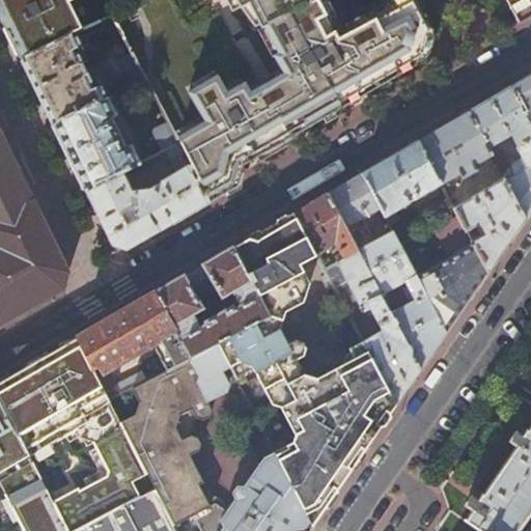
[(0,0),(0,17),(21,60),(76,34),(81,31),(67,2),(72,0),(0,0)]
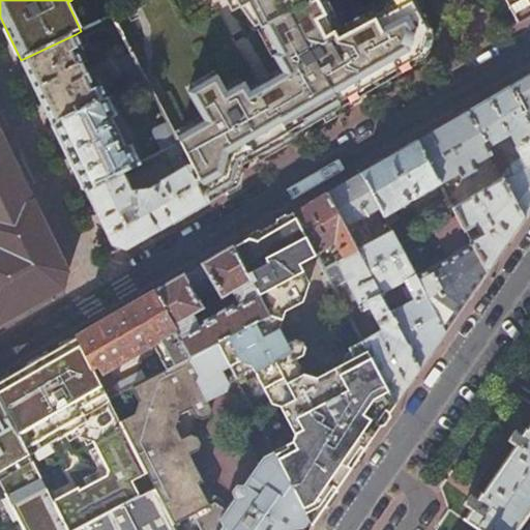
[(179,146),(208,203),(236,186),(239,172),(240,172),(241,166),(385,82),(408,69),(415,65),(415,64),(424,59),(432,33),(425,22),(427,21),(415,0),(391,0),(342,27),(336,18),(329,22),(318,0),(263,30),(275,54),(271,56),(282,74),(249,93),(243,83),(226,93),(215,76),(185,92),(200,117),(184,125),(189,135),(177,142),(179,146)]
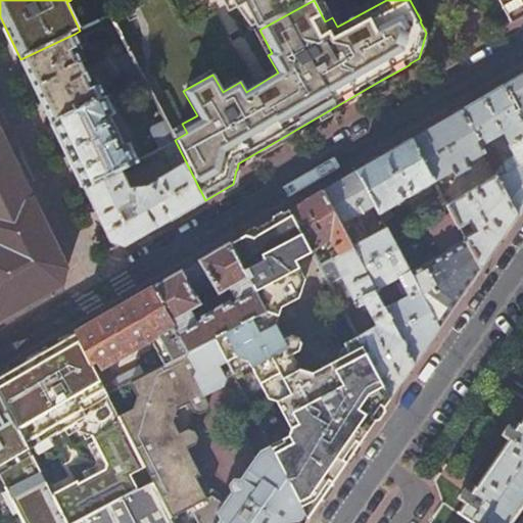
[(258,28),(259,30),(314,0),(313,0),(220,0),(221,1),(221,0),(231,0),(236,8),(244,4),(256,29),(258,28)]
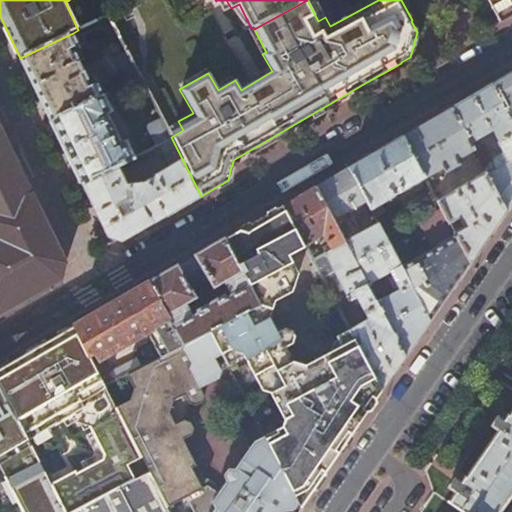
[(315,0),(307,0),(318,21),(325,17),(315,0)]
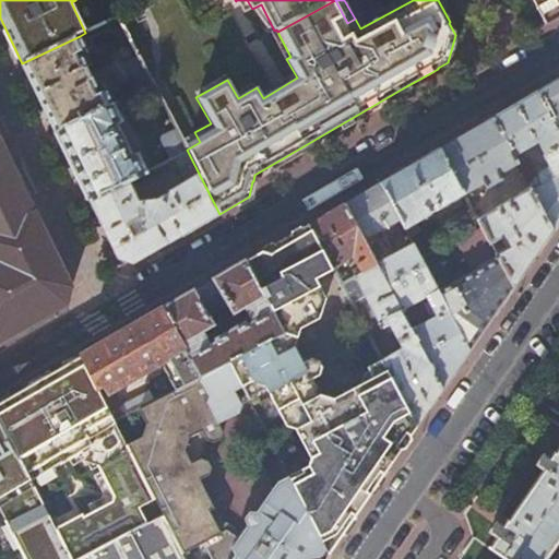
[(558,0),(531,0),(545,25),(558,16),(558,0)]
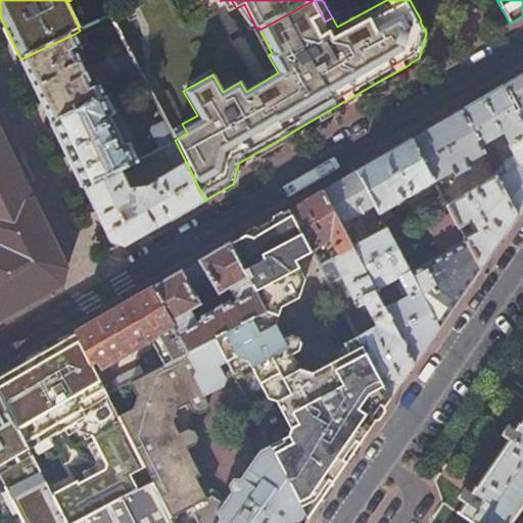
[(31,81),(52,124),(106,98),(98,81),(92,84),(78,53),(83,50),(75,34),(20,59),(31,81)]
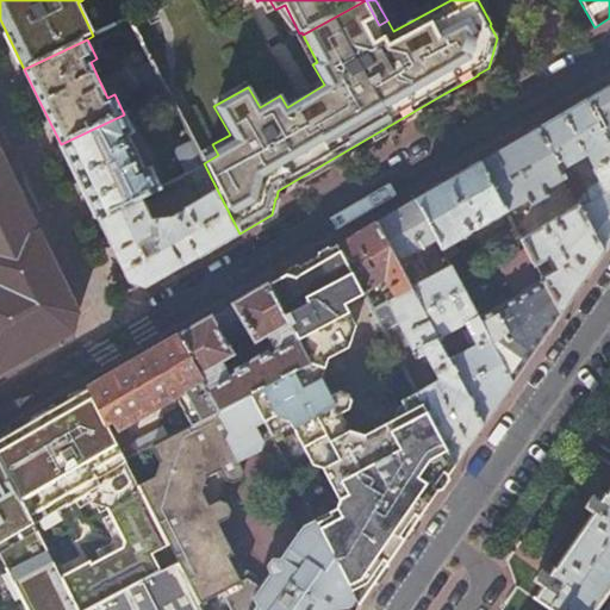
[(137,70),(151,100),(167,93),(151,62),(137,70)]
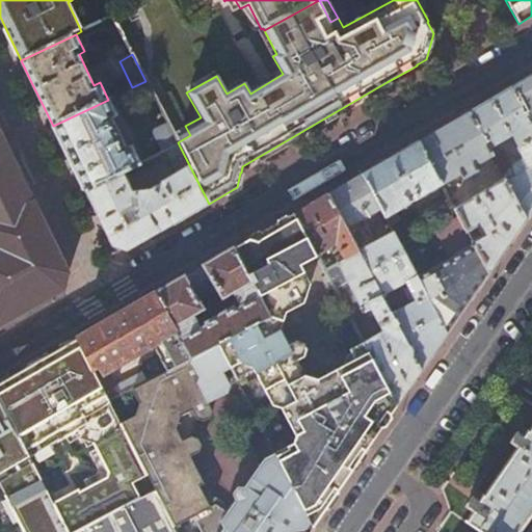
[(531,76),(512,87),(531,124),(531,76)]
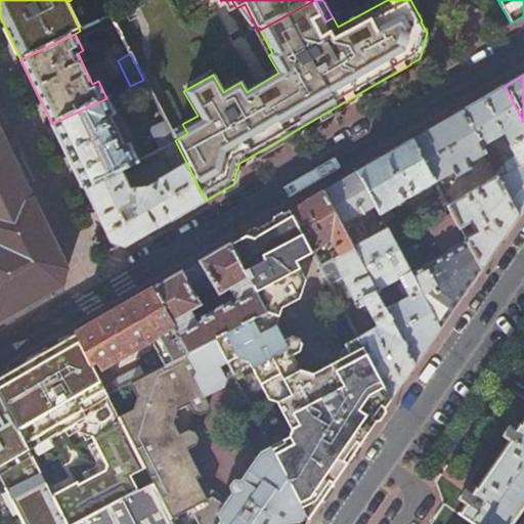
[(130,86),(116,93),(119,99),(133,92),(130,86)]
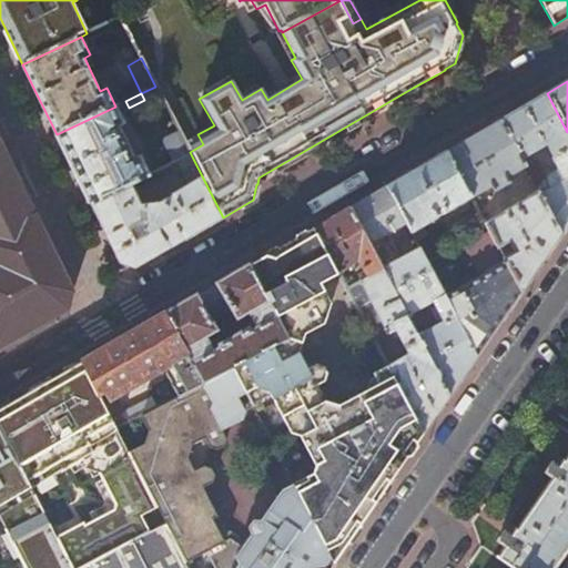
[(567,132),(547,93),(501,120),(521,160),(547,145),(554,158),(551,159),(558,171),(549,176),(547,181),(543,184),(544,186),(537,190),(538,192),(561,236),(567,225),(567,132)]
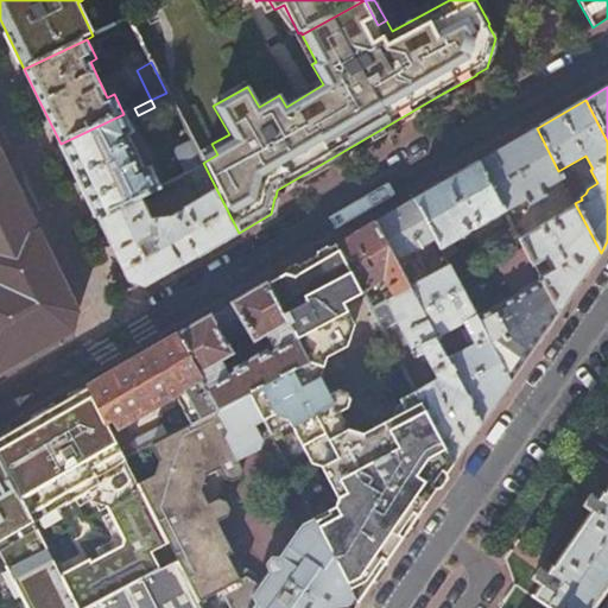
[(124,114),(61,144),(97,220),(146,196),(160,189),(151,170),(145,173),(126,137),(133,133),(124,114)]
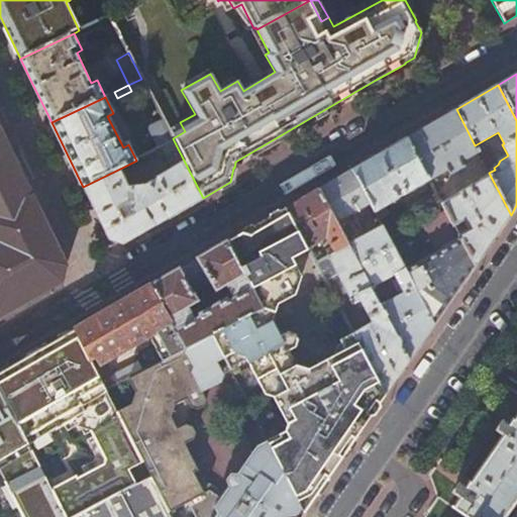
[(456,109),(406,138),(430,182),(432,186),(436,183),(434,179),(447,172),(449,176),(464,167),(461,163),(479,153),(475,145),(456,109)]
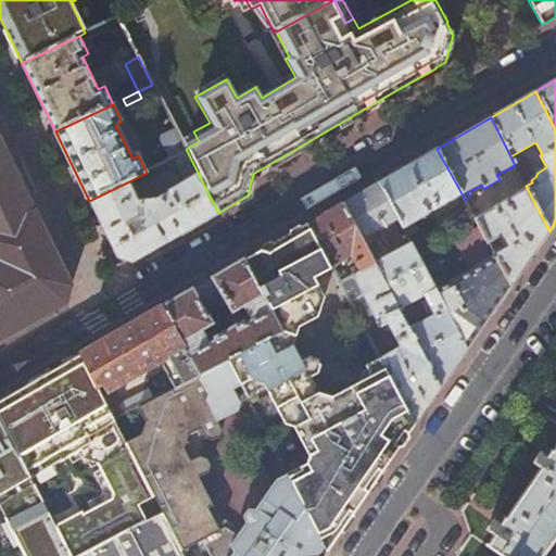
[(180,139),(186,149),(199,141),(193,131),(180,139)]
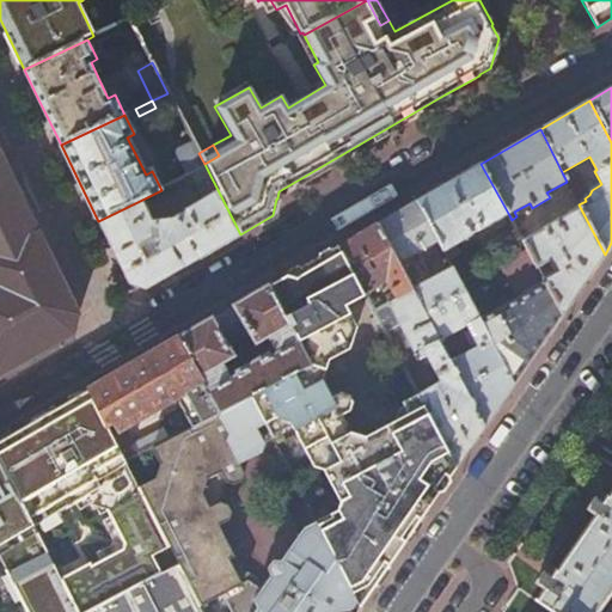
[(190,176),(207,169),(204,164),(199,153),(195,146),(178,154),(190,176)]
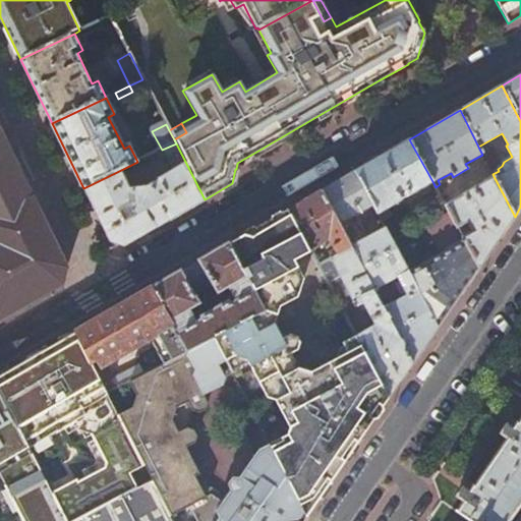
[(0,317),(61,283),(66,269),(0,132),(0,317)]
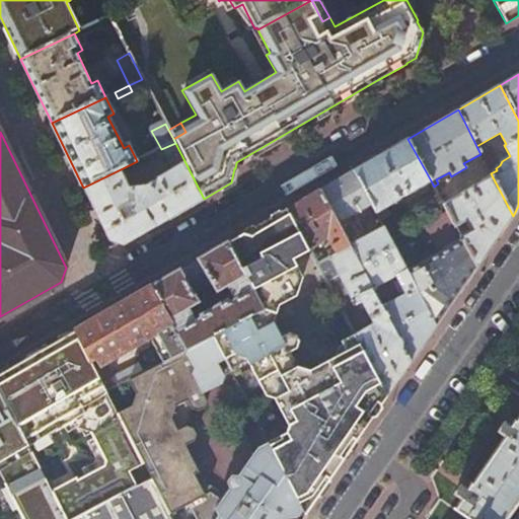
[(385,152),(354,170),(372,206),(380,221),(391,215),(387,207),(400,200),(397,194),(401,192),(404,196),(409,194),(410,195),(432,182),(408,139),(385,152)]
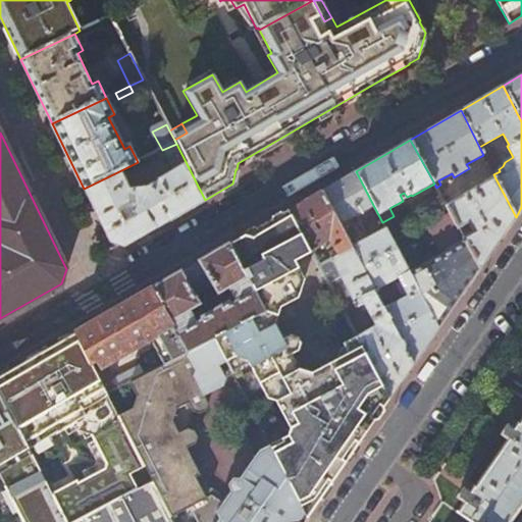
[(125,168),(84,189),(109,242),(125,246),(205,200),(176,144),(162,150),(173,171),(159,179),(159,181),(149,188),(129,190),(127,186),(133,183),(125,168)]
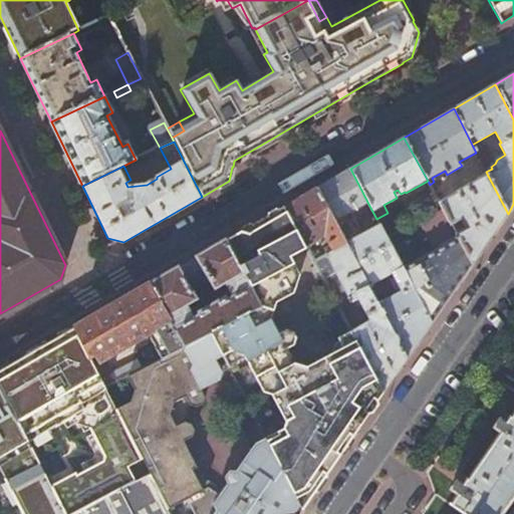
[(337,176),(316,188),(334,221),(352,213),(354,217),(361,213),(359,209),(368,204),(350,169),(337,176)]
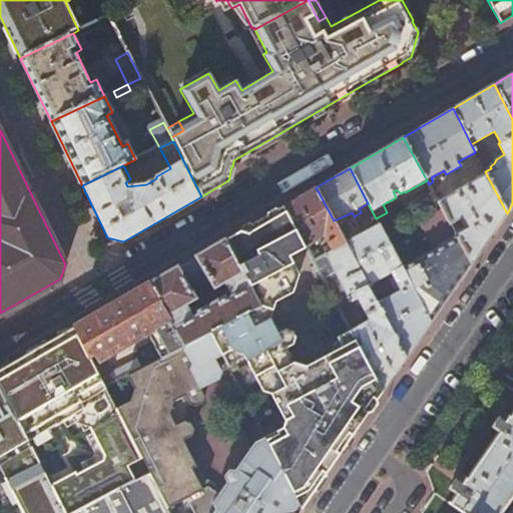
[(459,239),(472,264),(489,238),(507,213),(486,173),(438,202),(443,211),(452,227),(461,222),(465,229),(456,234),(459,239)]
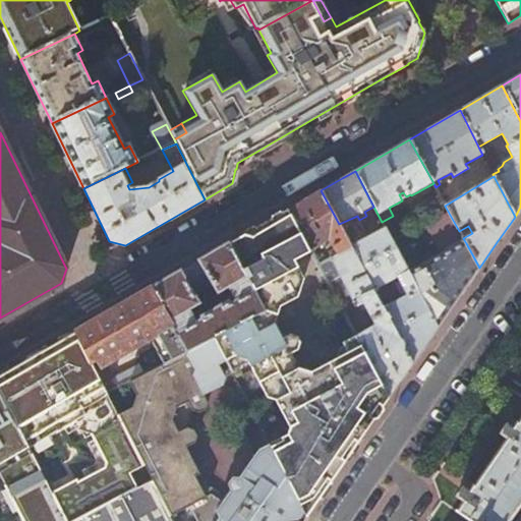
[(308,198),(288,210),(310,251),(330,242),(334,250),(328,253),(332,259),(351,248),(350,246),(339,224),(321,190),(308,198)]
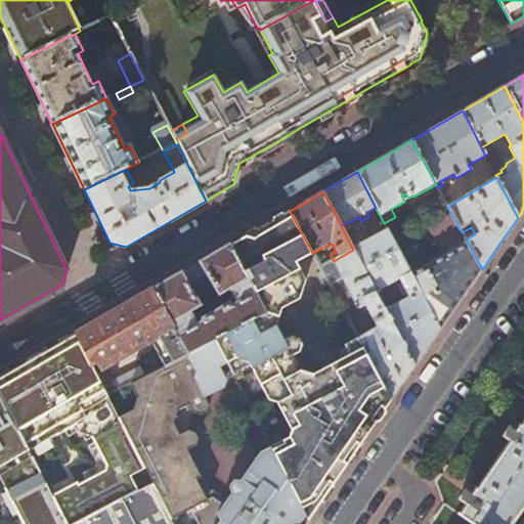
[(427,200),(439,222),(452,216),(447,207),(439,191),(427,200)]
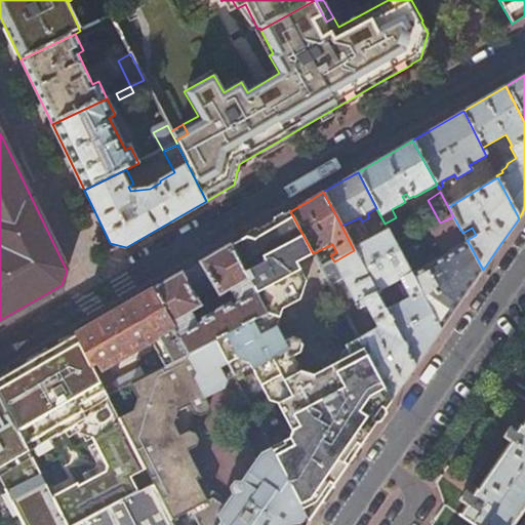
[(261,228),(230,246),(266,313),(217,338),(235,373),(251,365),(272,404),(280,406),(291,429),(270,442),(309,521),(335,483),(392,401),(360,340),(350,346),(354,355),(314,376),(300,372),(293,358),(300,354),(303,347),(300,340),(292,338),(285,342),(278,329),(283,310),(299,301),(306,282),(296,264),(313,253),(290,211),(261,228)]
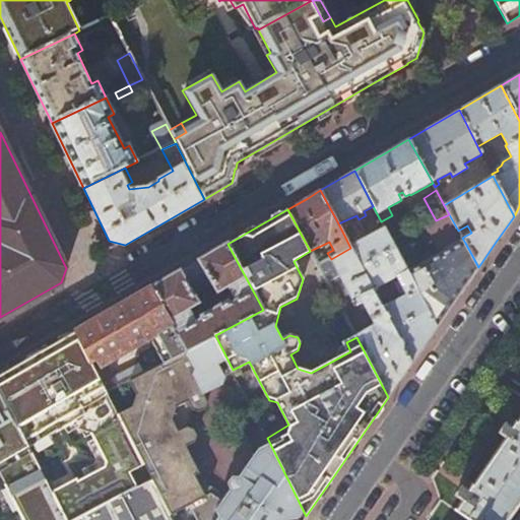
[(383,308),(411,364),(424,345),(437,327),(408,273),(391,241),(384,228),(349,246),(350,248),(373,290),(397,277),(399,281),(393,284),(395,288),(400,285),(406,296),(383,308)]
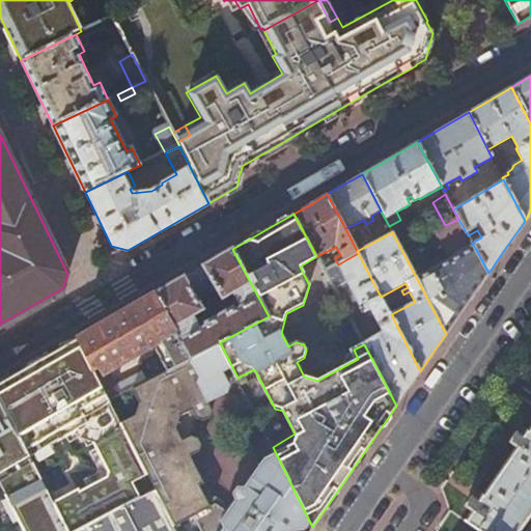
[(417,279),(446,334),(467,304),(488,273),(475,248),(417,279)]
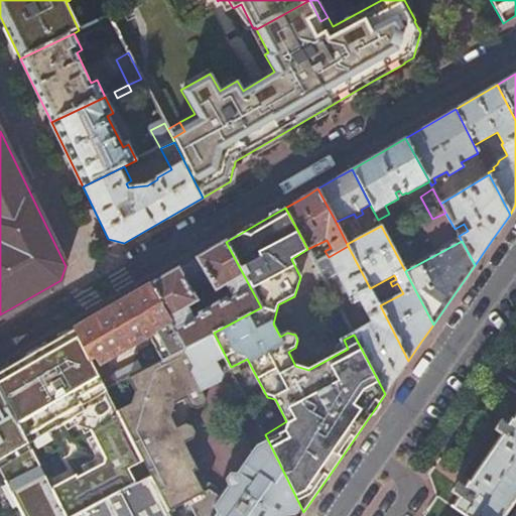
[(213,333),(214,333),(261,307),(226,242),(192,261),(150,286),(172,321),(181,336),(188,346),(213,333)]
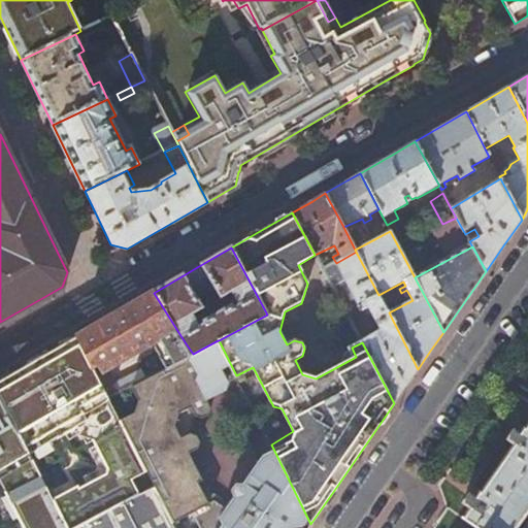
[(362,342),(394,403),(418,369),(389,312),(378,295),(356,252),(336,263),(361,311),(368,307),(381,331),(362,342)]
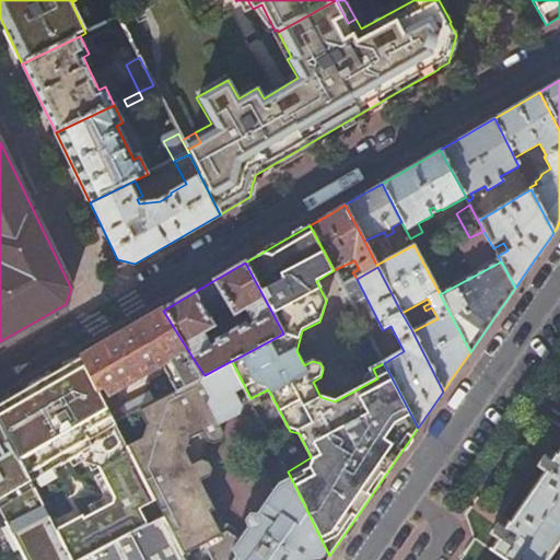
[(81,358),(114,422),(125,417),(113,392),(162,363),(178,389),(205,375),(197,364),(187,349),(163,311),(124,333),(81,358)]
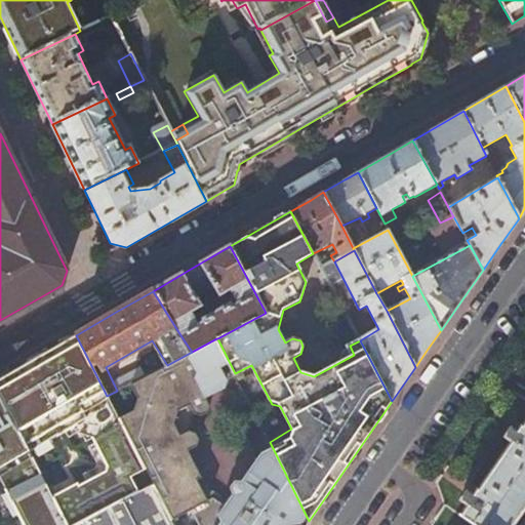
[(0,378),(0,393),(27,447),(48,434),(52,441),(84,422),(105,467),(108,467),(107,475),(80,488),(78,486),(53,499),(65,524),(78,524),(123,501),(152,486),(107,396),(76,335),(32,361),(0,378)]
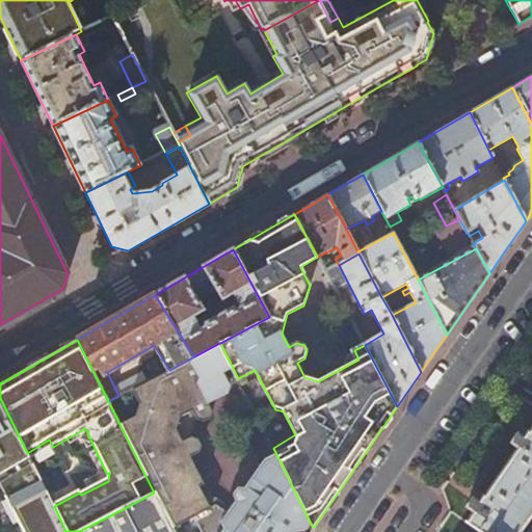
[(108,401),(154,493),(174,531),(310,531),(313,528),(273,448),(237,498),(239,499),(229,513),(215,504),(210,507),(186,460),(188,458),(187,456),(195,452),(200,446),(197,441),(190,437),(180,443),(174,429),(178,417),(191,409),(195,417),(201,419),(206,417),(209,409),(206,402),(222,394),(228,383),(237,378),(219,343),(194,356),(169,370),(118,396),(108,401)]
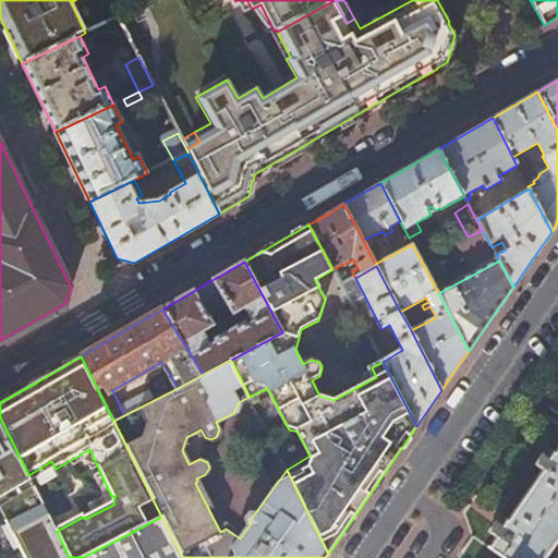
[(69,557),(57,531),(28,475),(0,417),(0,506),(25,557),(69,557)]
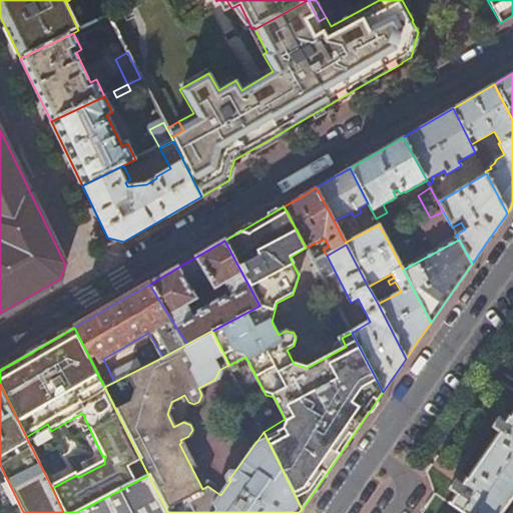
[(459,512),(501,512),(512,496),(512,414),(510,419),(508,418),(504,424),(497,420),(492,429),(499,434),(467,481),(465,480),(461,487),(455,483),(450,490),(457,495),(452,503),(450,502),(448,505),(459,512)]
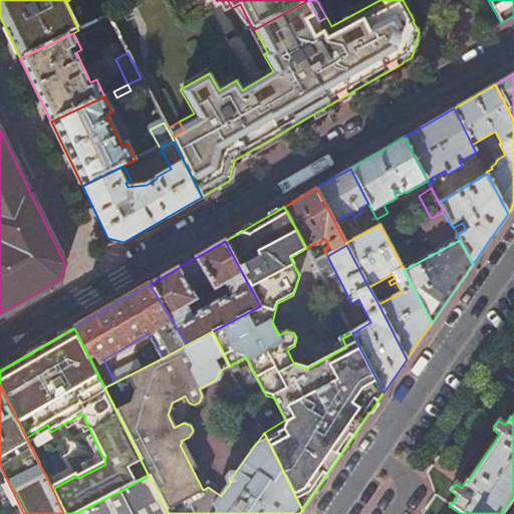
[(76,513),(133,513),(120,491),(76,513)]
